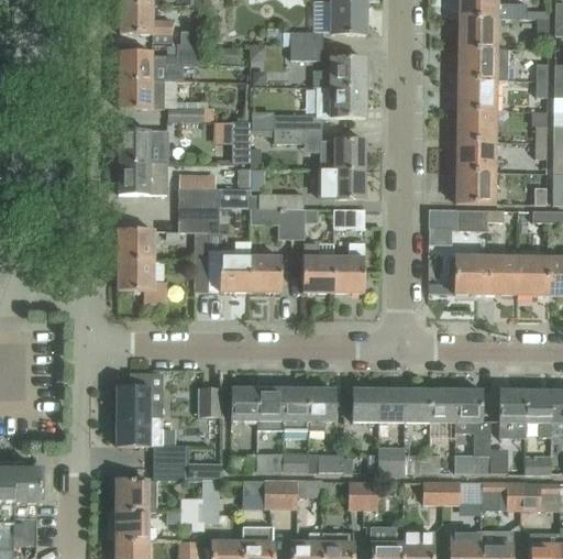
[(365,34),(365,1),(351,1),(351,0),(331,0),(331,34),(365,34)]
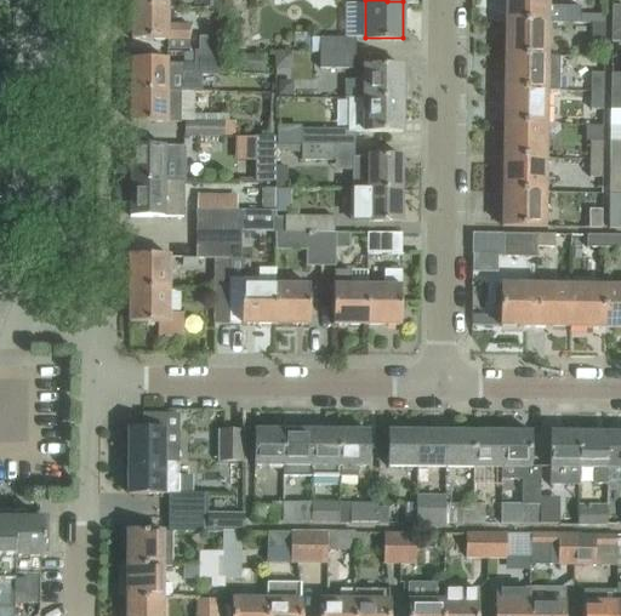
[(548,1),(548,0),(507,0),(507,1),(506,1),(506,17),(547,17),(579,18),(580,1),(548,1)]
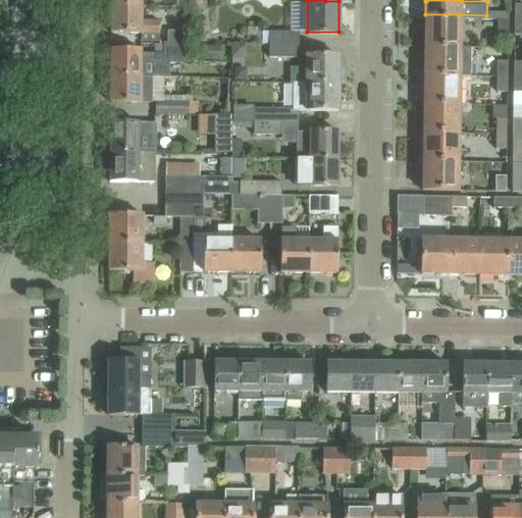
[(110,2),(110,31),(131,31),(141,31),(141,39),(159,39),(160,31),(160,17),(142,16),(142,2),(110,2)]
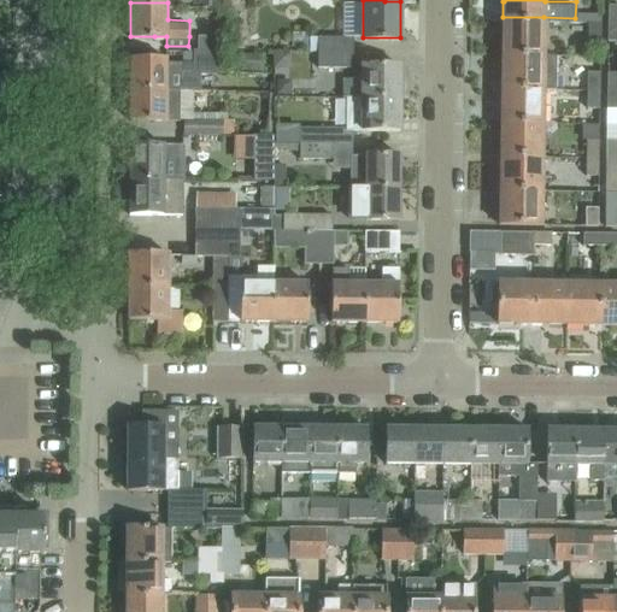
[(544,52),(544,17),(503,17),(501,35),(504,35),(503,52),(544,52)]
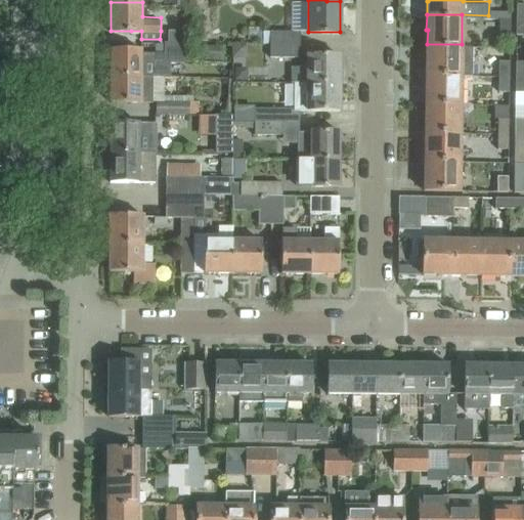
[(499,32),(511,33),(511,16),(499,16),(499,32)]
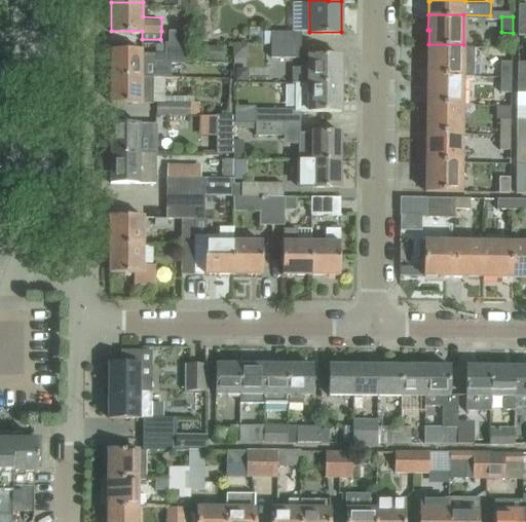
[(302,30),(297,30),(271,30),(271,42),(302,43),(302,30)]
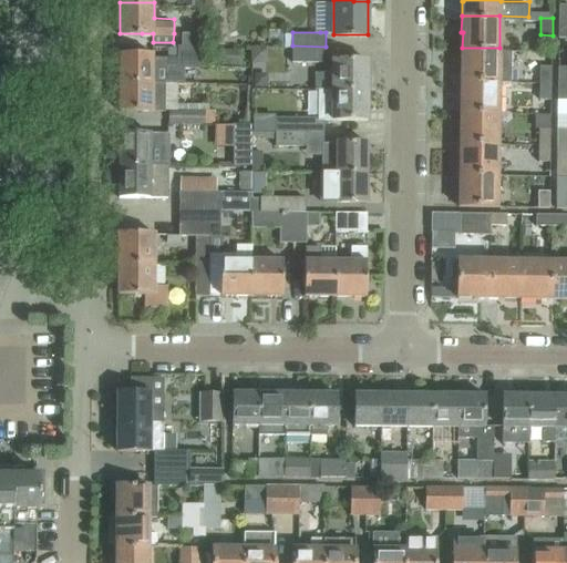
[(199,65),(198,43),(177,43),(177,55),(153,54),(153,51),(120,51),(120,80),(153,80),(164,80),(183,81),(183,65),(199,65)]
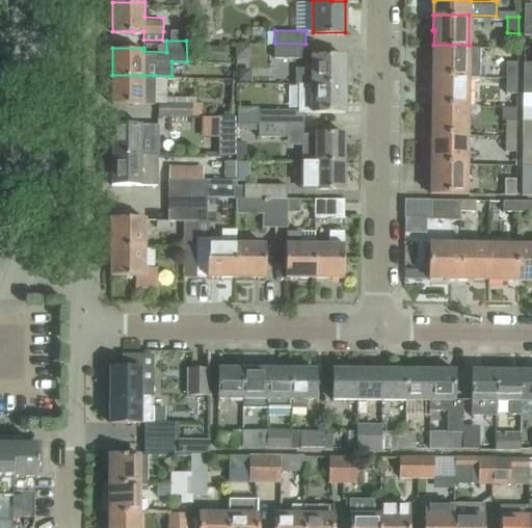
[(306,56),(306,44),(274,43),(274,56),(306,56)]
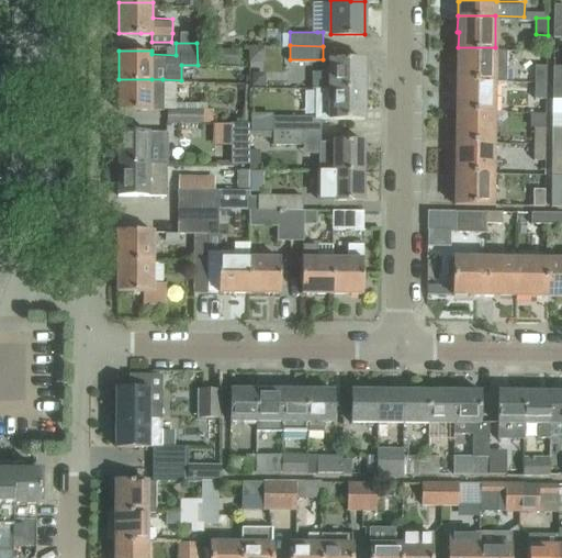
[(495,47),(458,47),(458,63),(457,63),(457,78),(495,79),(506,79),(506,47),(495,47)]
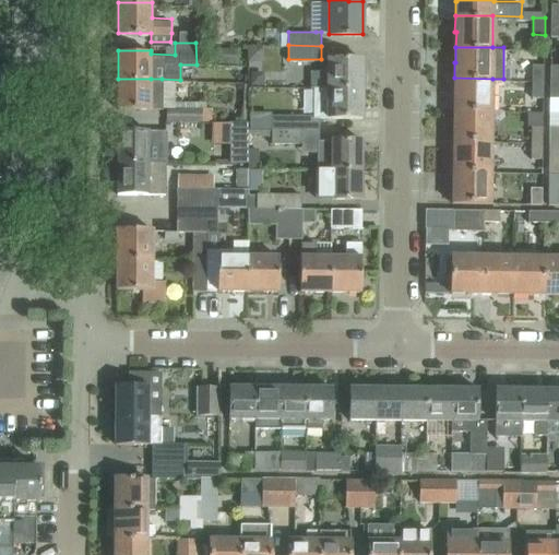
[(320,68),(311,68),(311,86),(313,86),(320,86),(363,86),(363,57),(341,57),(329,57),(329,68),(320,68)]
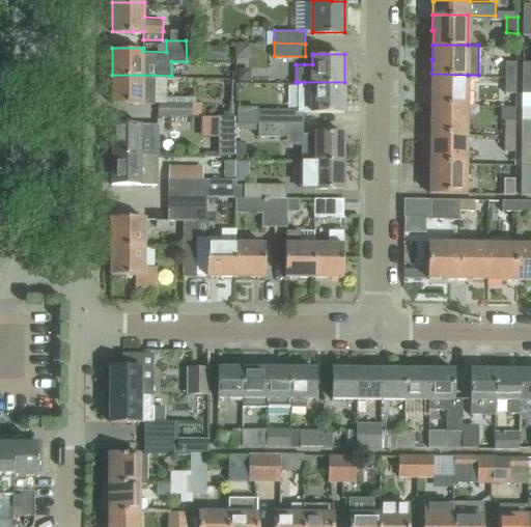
[(516,75),(516,59),(505,59),(505,75),(516,75)]
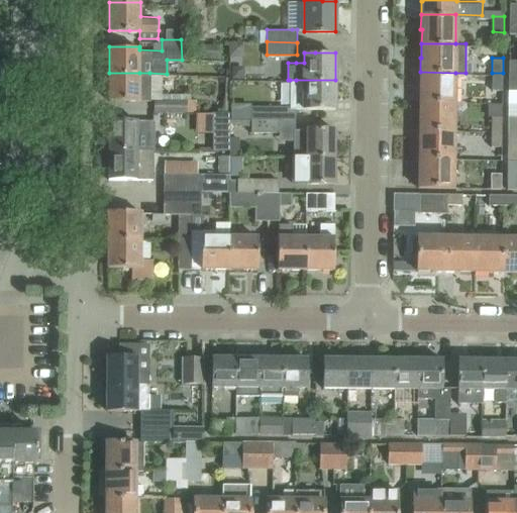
[(231,64),(231,76),(243,76),(243,69),(238,64),(231,64)]
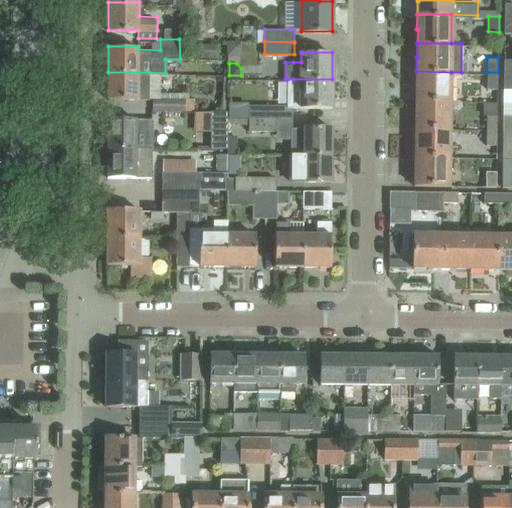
[(450,99),(451,72),(416,71),(415,85),(417,85),(417,98),(450,99)]
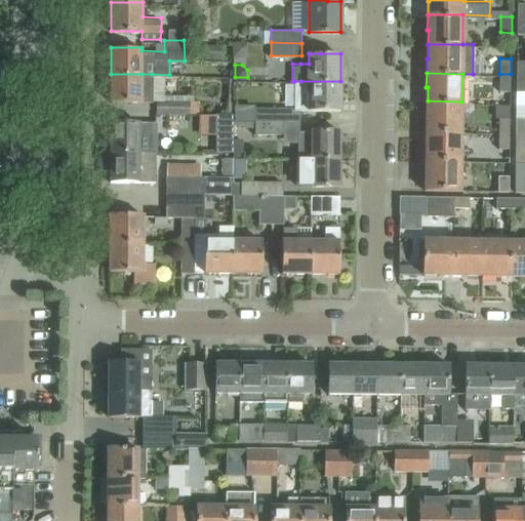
[(152,101),(152,74),(142,74),(111,74),(111,101),(152,101)]
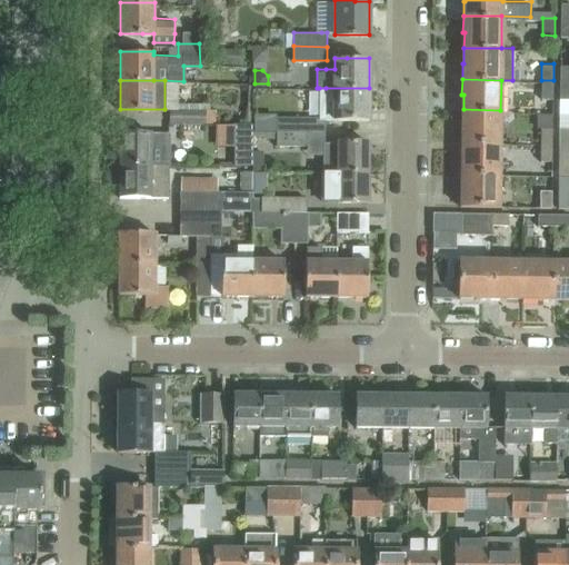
[(553,98),(553,80),(541,80),(541,97),(553,98)]
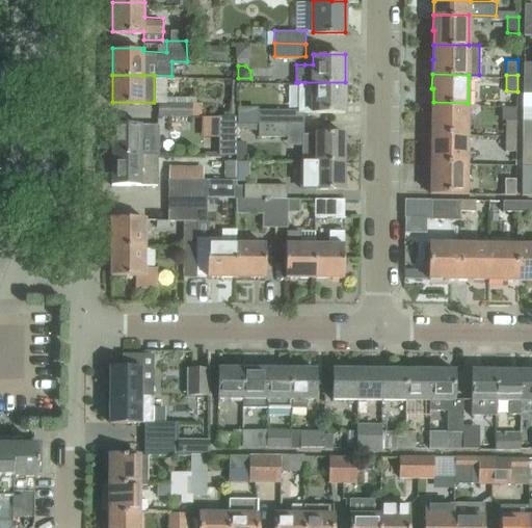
[(531,90),(531,75),(524,75),(523,91),(531,90)]
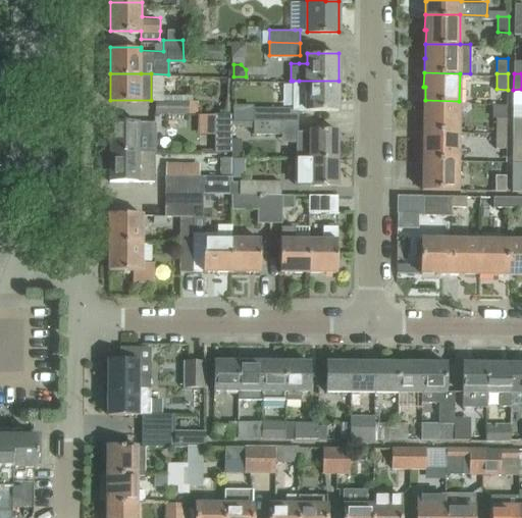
[(293,106),(254,105),(254,118),(281,119),(298,119),(298,108),(337,108),(338,81),(299,81),(293,81),(293,106)]
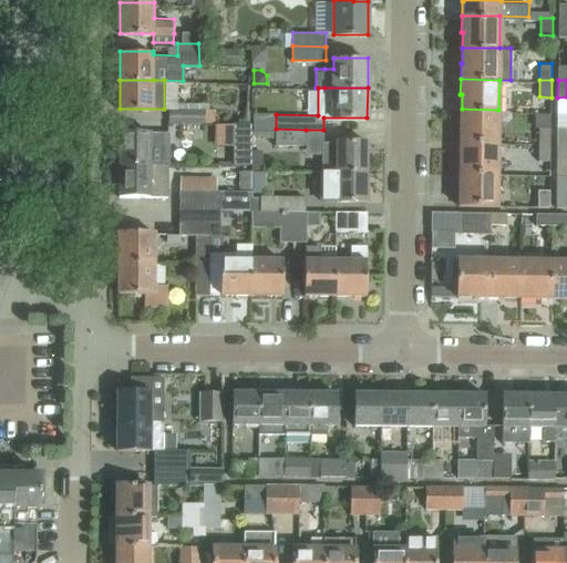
[(205,106),(169,106),(169,121),(205,121),(205,106)]
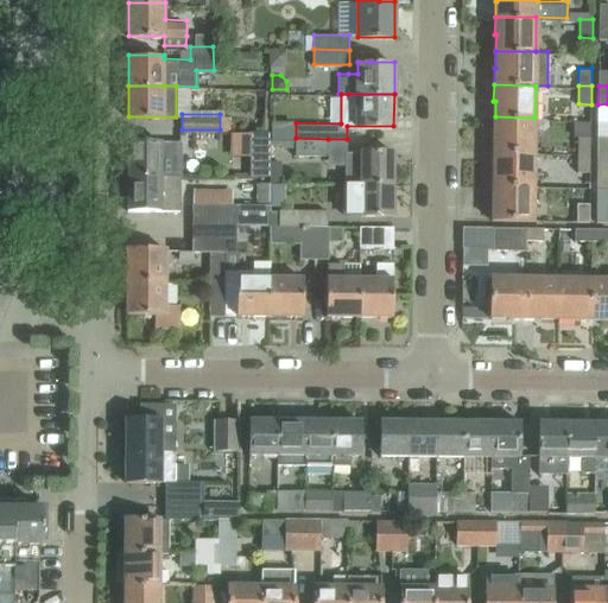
[(220,114),(220,129),(229,129),(229,115),(220,114)]
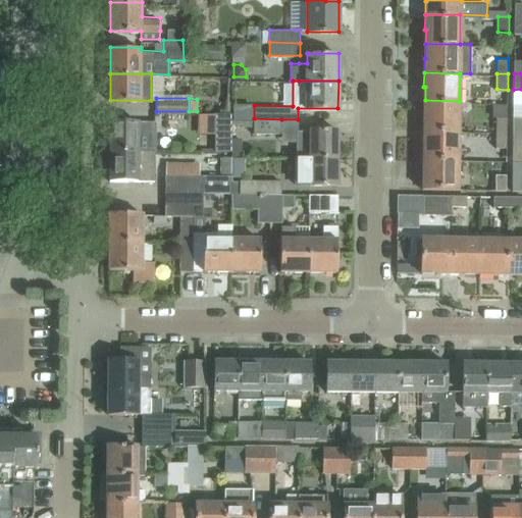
[(459,130),(459,101),(425,100),(424,115),(423,115),(423,128),(459,130)]
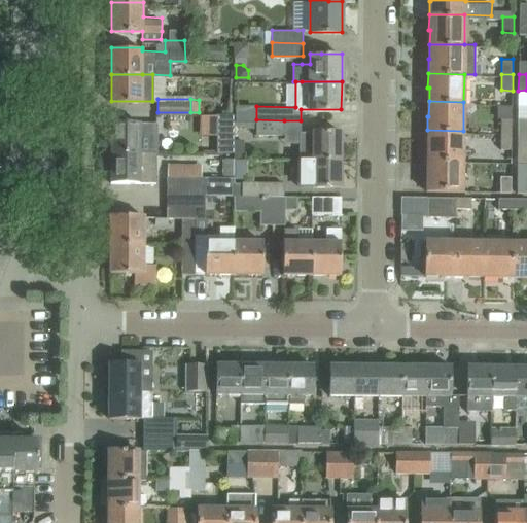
[(233,151),(234,112),(216,112),(216,151),(233,151)]
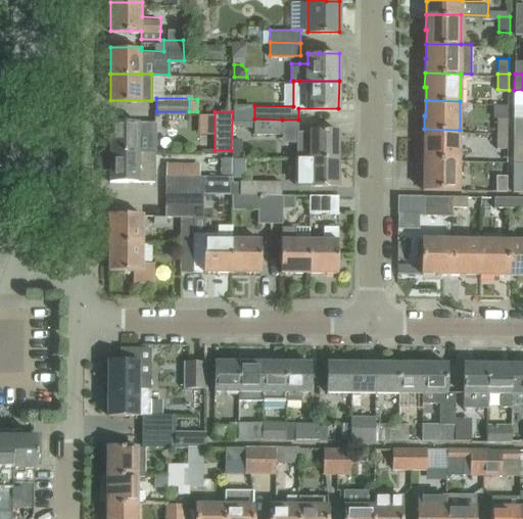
[(508,130),(508,115),(496,115),(496,130),(508,130)]
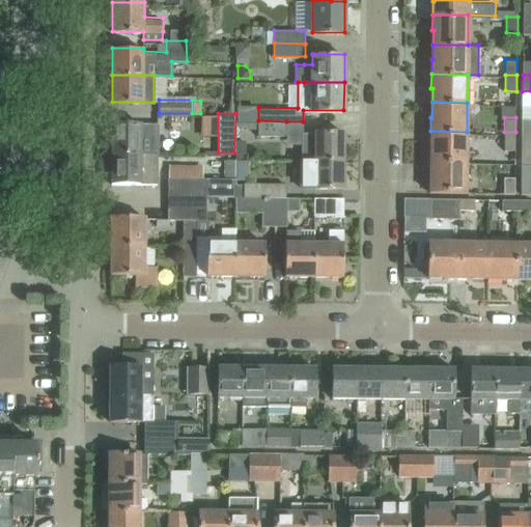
[(530,132),(530,117),(522,118),(522,133),(530,132)]
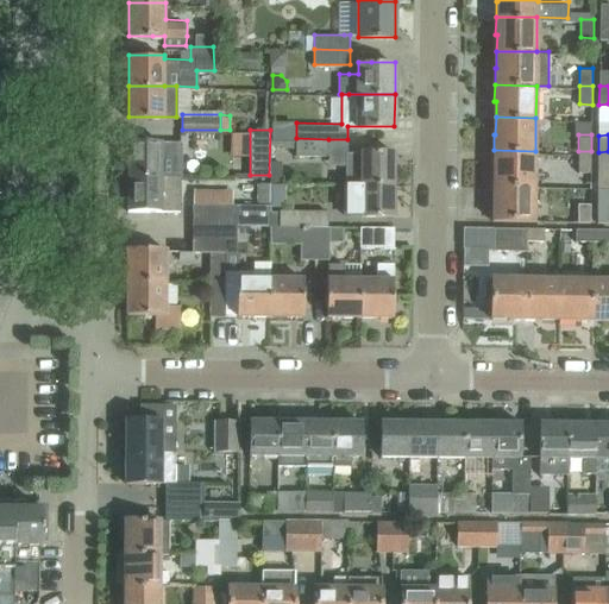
[(328,155),(328,139),(296,138),(296,153),(328,155)]
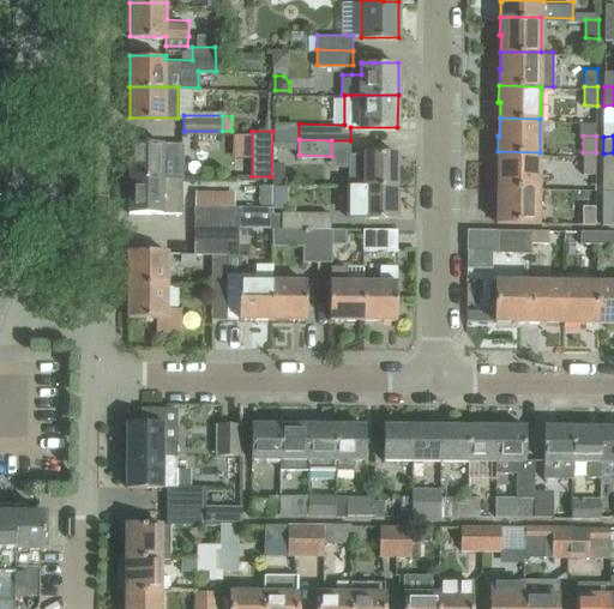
[(182,176),(182,142),(130,142),(128,176),(163,176),(182,176)]
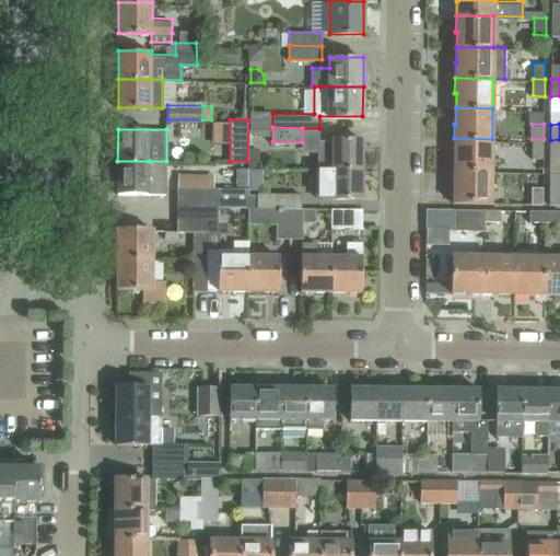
[(362,138),(340,138),(331,138),(331,139),(319,139),(319,168),(362,168),(362,138)]
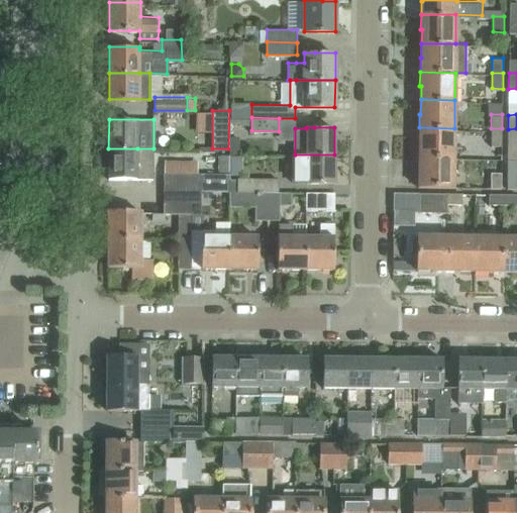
[(453,157),(454,128),(419,127),(419,142),(420,142),(420,157),(453,157)]
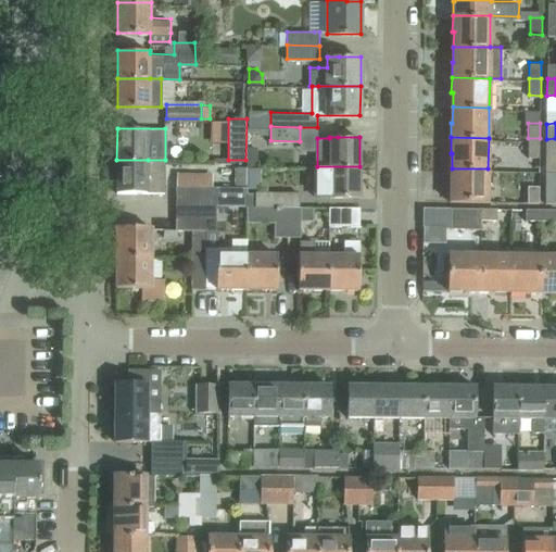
[(540,157),(540,138),(528,138),(528,157),(540,157)]
